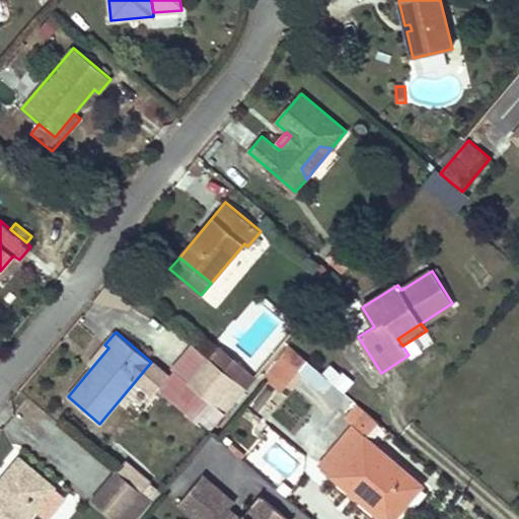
[(92,367),(108,348),(104,345),(88,364),(92,367)]
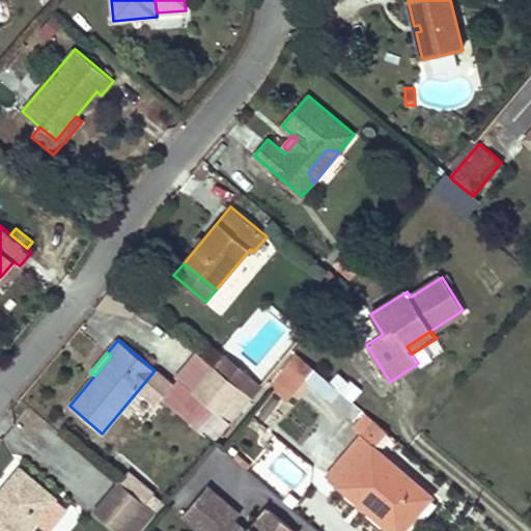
[(292,393),(313,367),(296,353),(275,379),(292,393)]
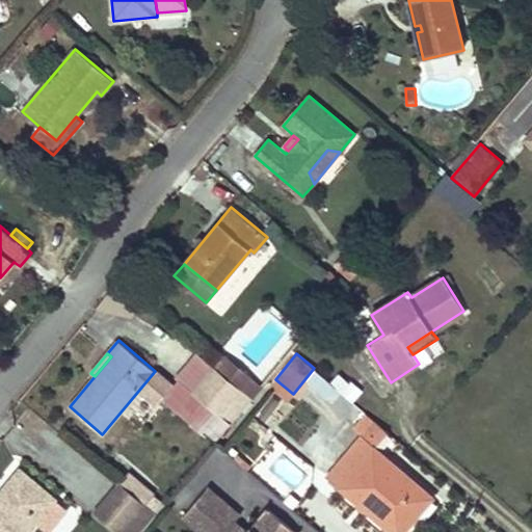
[(230,378),(240,367),(225,354),(215,367),(230,378)]
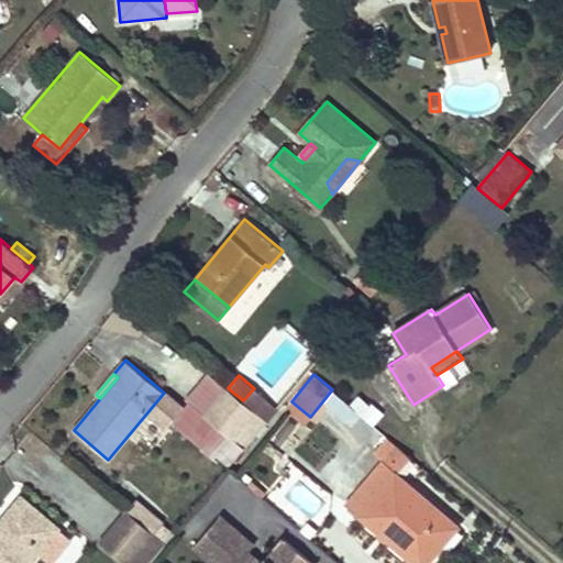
[(232,440),(255,412),(255,411),(243,400),(228,388),(205,416),(232,440)]
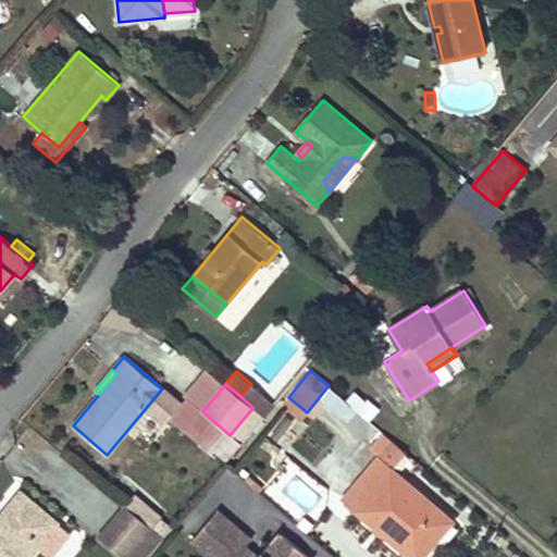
[(252,407),(263,394),(251,384),(240,396),(252,407)]
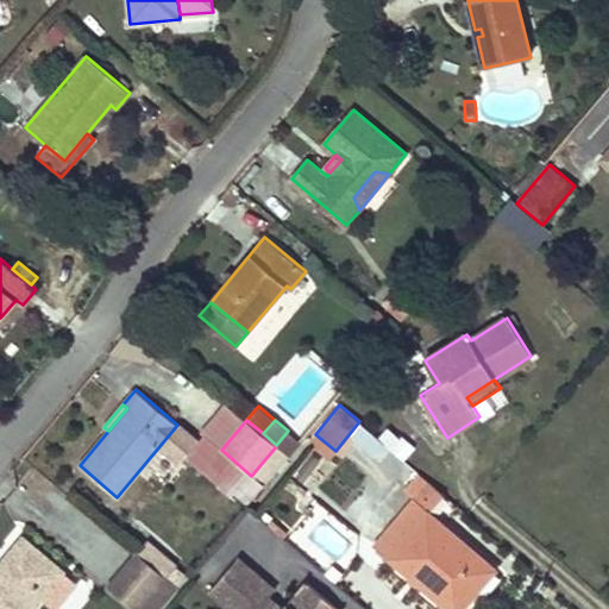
[(289,456),(301,441),(288,431),(276,445),(289,456)]
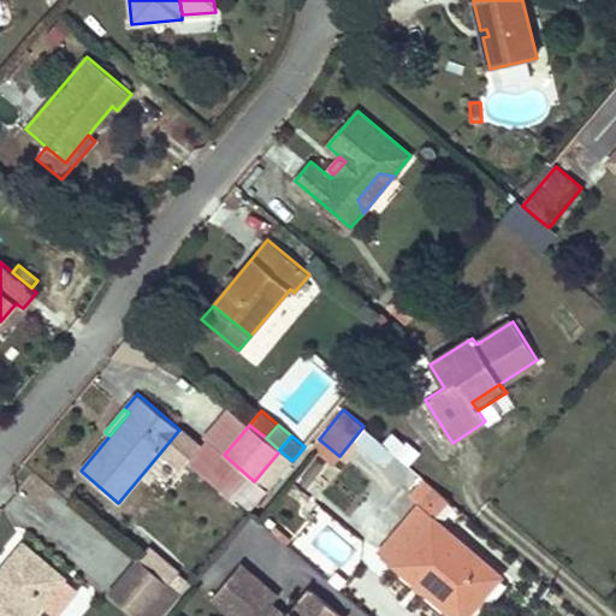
[(339,456),(319,439),(312,448),(332,465),(339,456)]
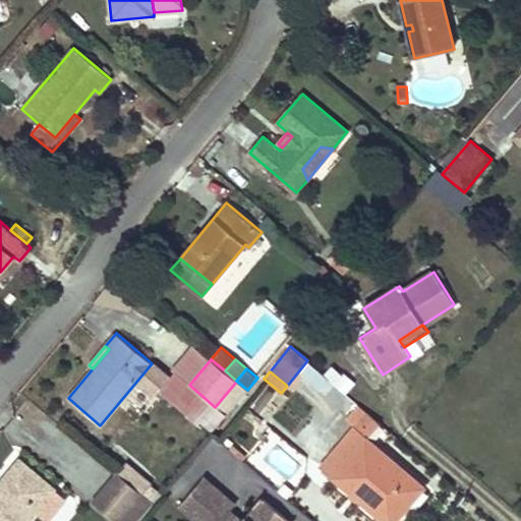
[(225,415),(247,391),(236,382),(215,407),(225,415)]
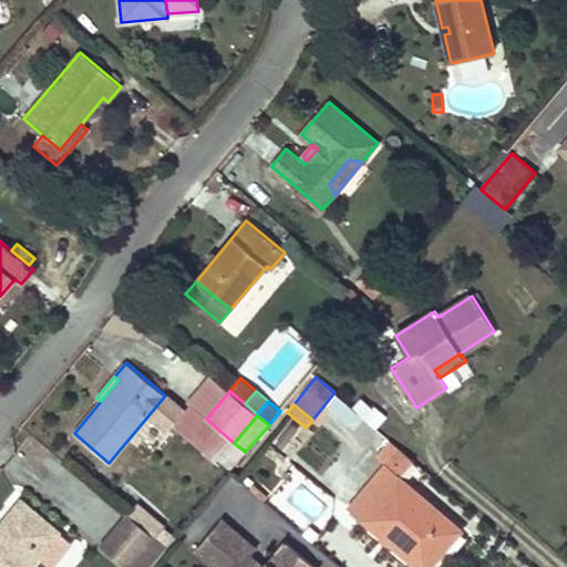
[(428,566),(460,531),(399,478),(414,461),(401,450),(384,470),(383,470),(351,507),(421,566),(428,566)]
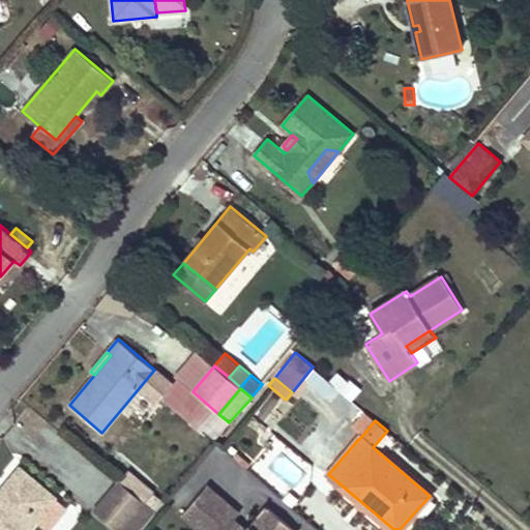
[(8,493),(26,472),(20,467),(2,488),(8,493)]
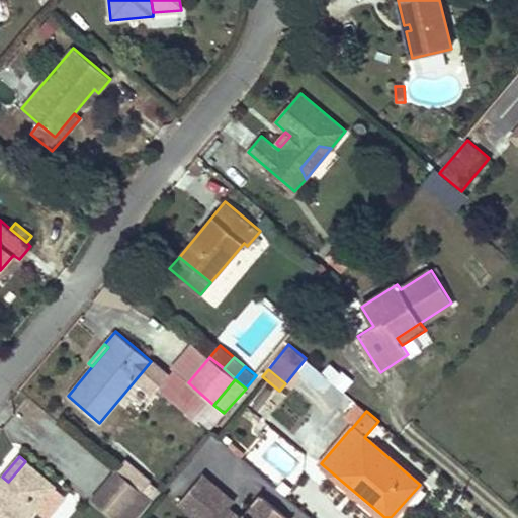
[(127,481),(137,470),(124,460),(116,470),(127,481)]
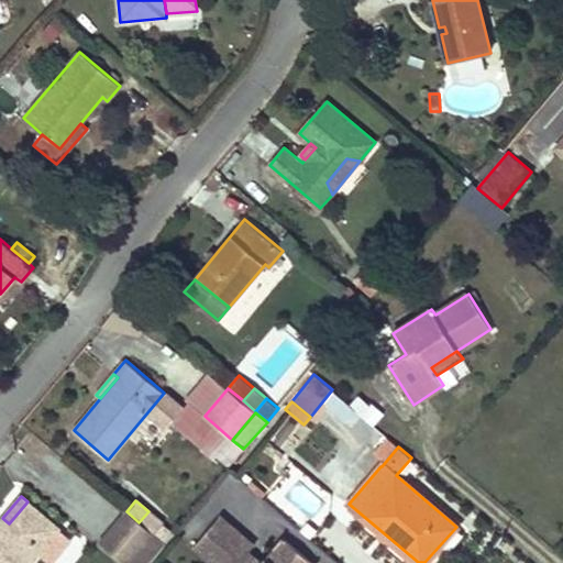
[(0,562),(30,562),(59,528),(28,501),(9,523),(2,518),(0,521),(0,562)]
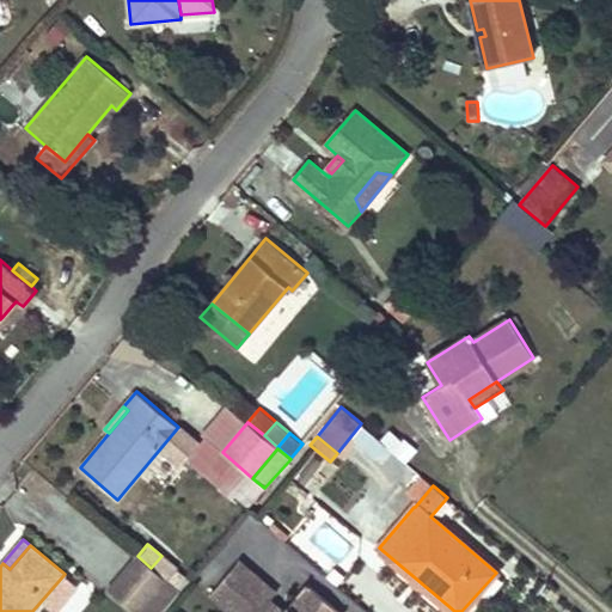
[(135,611),(140,611),(167,581),(157,573),(151,568),(138,556),(109,589),(135,611)]
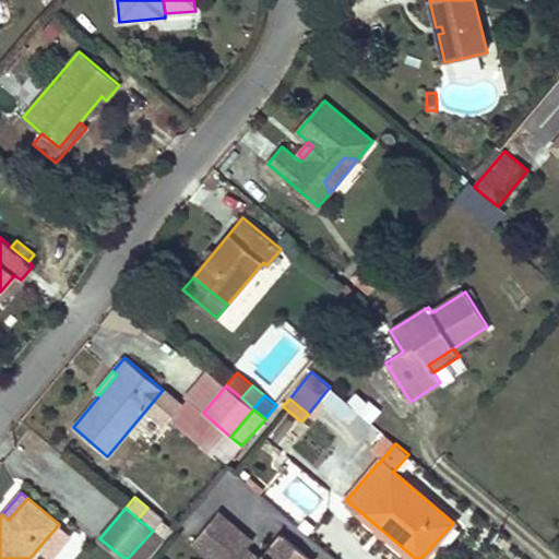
[(153,531),(162,519),(147,508),(138,519),(143,523),(153,531)]
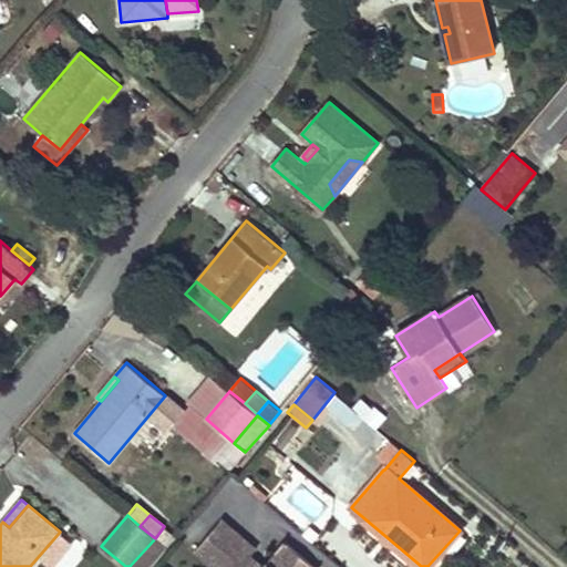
[(315,566),(285,540),(265,565),(251,555),(257,548),(223,518),(195,550),(214,566),(315,566)]
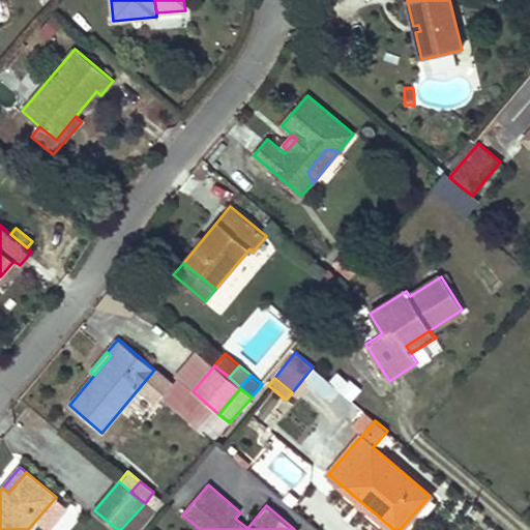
[(139,529),(155,511),(145,503),(121,529),(139,529)]
